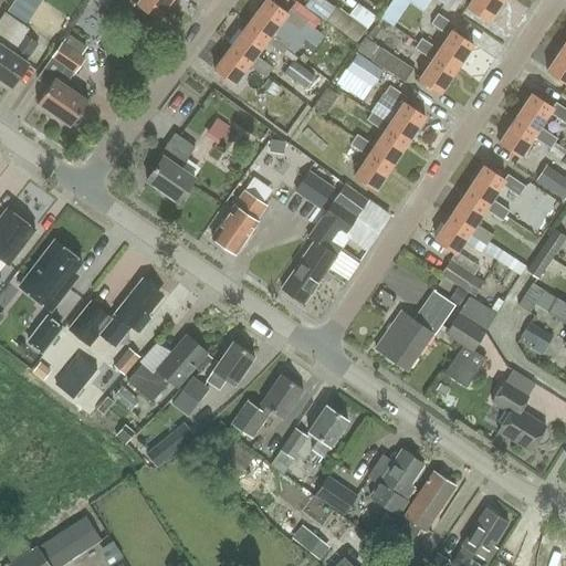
[(0,0),(0,9),(4,12),(12,0),(0,0)]
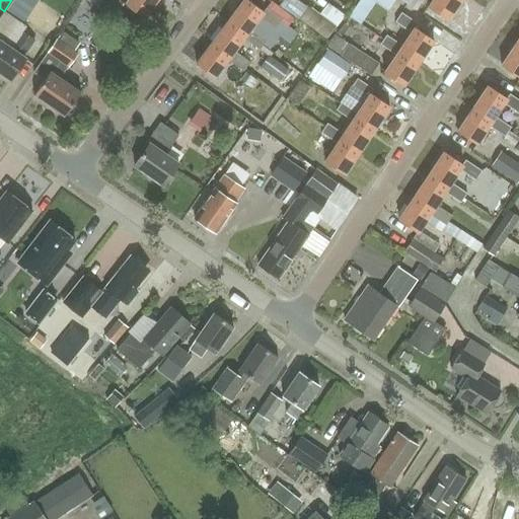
[(35,0),(13,0),(7,10),(24,21),(38,1),(35,0)]
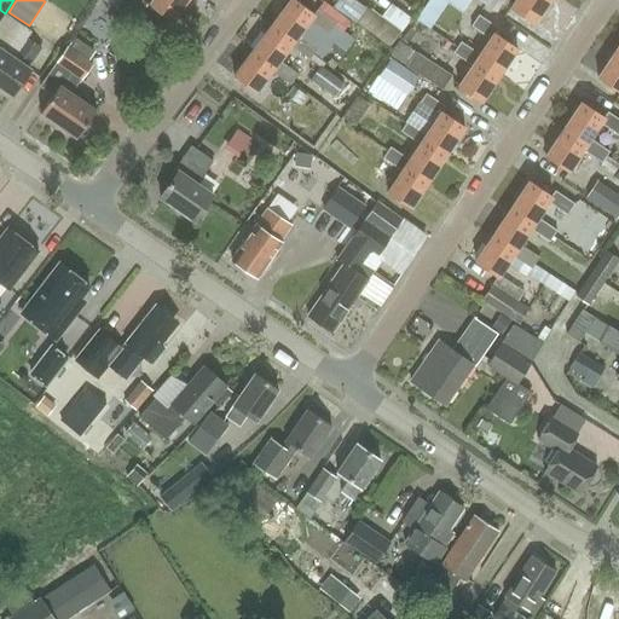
[(109,16),(119,3),(115,0),(100,0),(97,6),(109,16)]
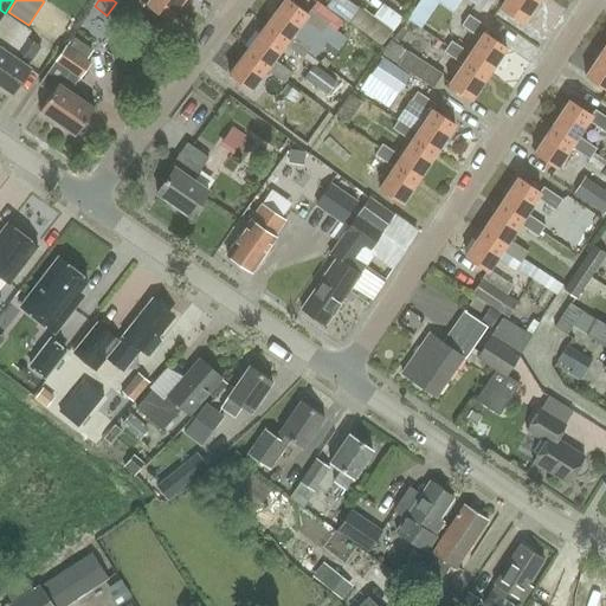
[(150,0),(148,4),(169,20),(184,0),(150,0)]
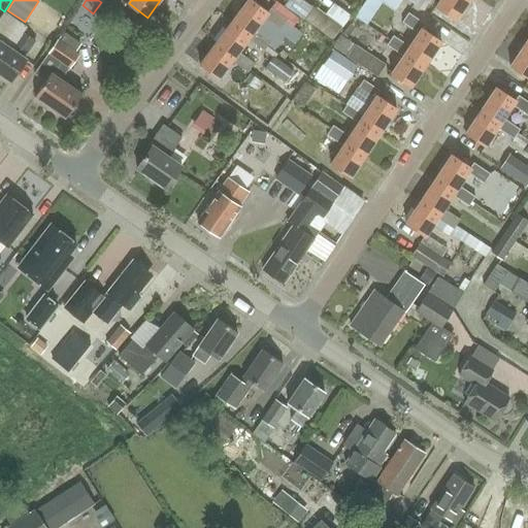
[(283,38),(271,30),(275,25),(282,29),(288,20),(271,7),(268,11),(253,0),(248,0),(234,20),(253,33),(255,30),(271,41),(277,45),(283,38)]
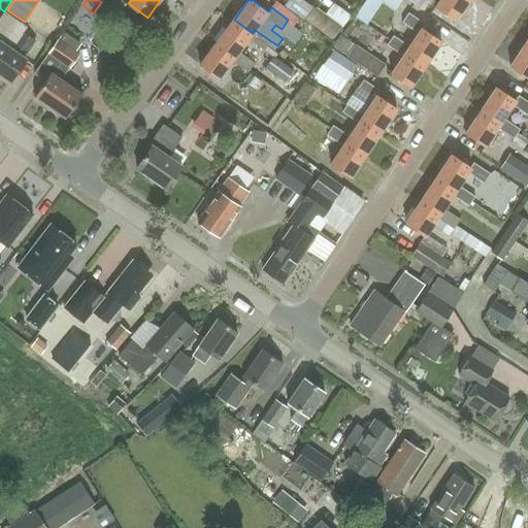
[(440,0),(436,7),(456,20),(469,0),(440,0)]
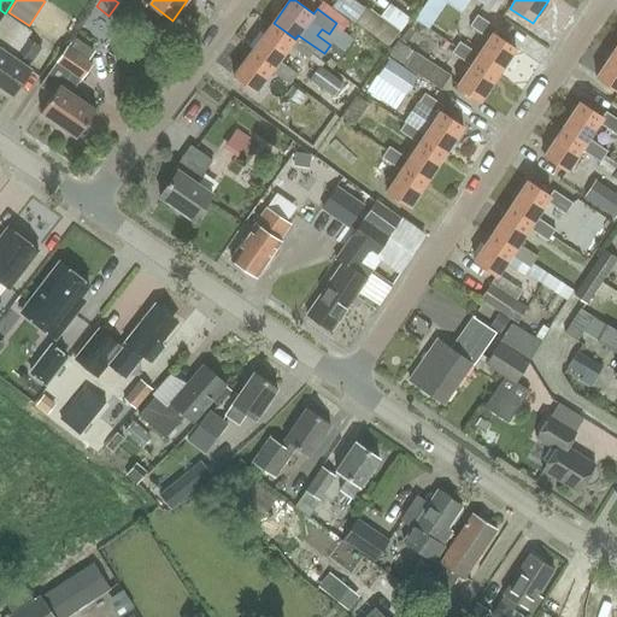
[(365,9),(365,7),(356,21),(392,47),(401,34),(381,19),(365,9)]
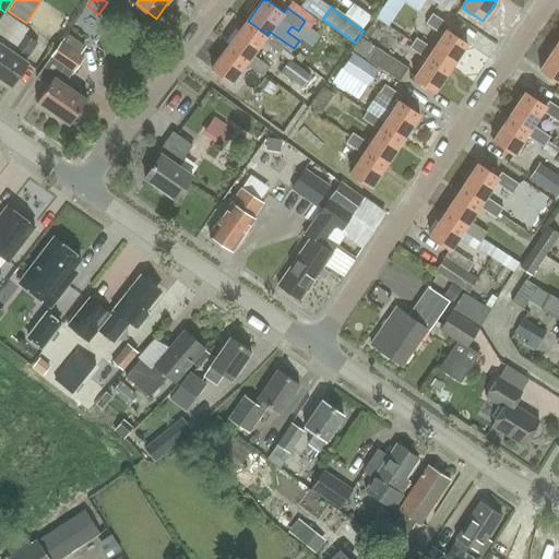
[(37,44),(25,35),(28,30),(4,13),(0,19),(0,79),(11,86),(27,63),(24,61),(37,44)]
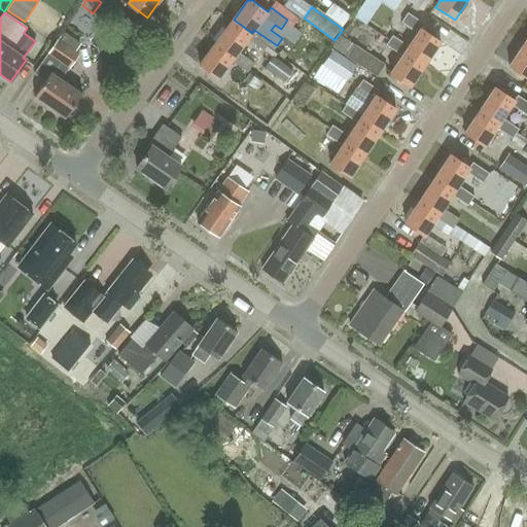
[(409,12),(402,22),(419,33),(410,46),(408,49),(427,63),(442,41),(422,28),(425,24),(409,12)]
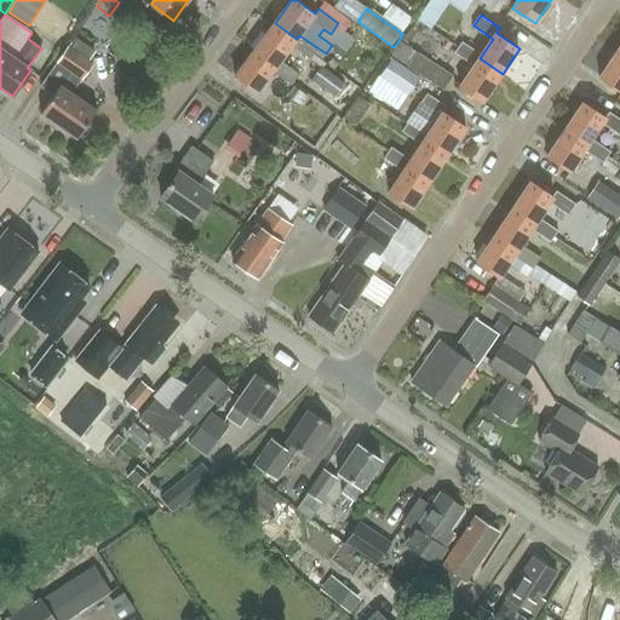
[(311,59),(315,55),(319,49),(299,35),(297,39),(275,23),(256,49),(277,64),(281,61),(292,45),(311,59)]
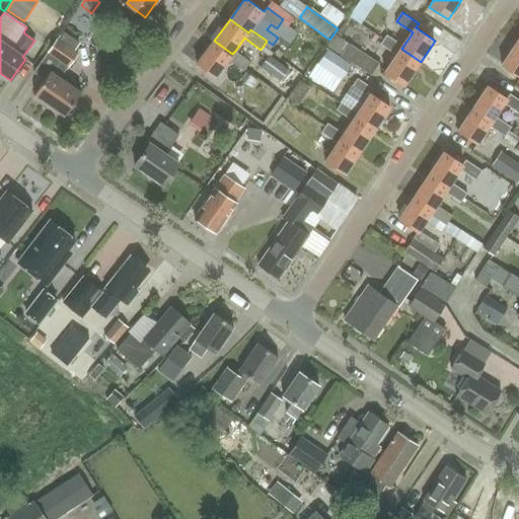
[(387,34),(380,44),(397,55),(385,73),(404,85),(421,62),(401,49),(403,46),(387,34)]
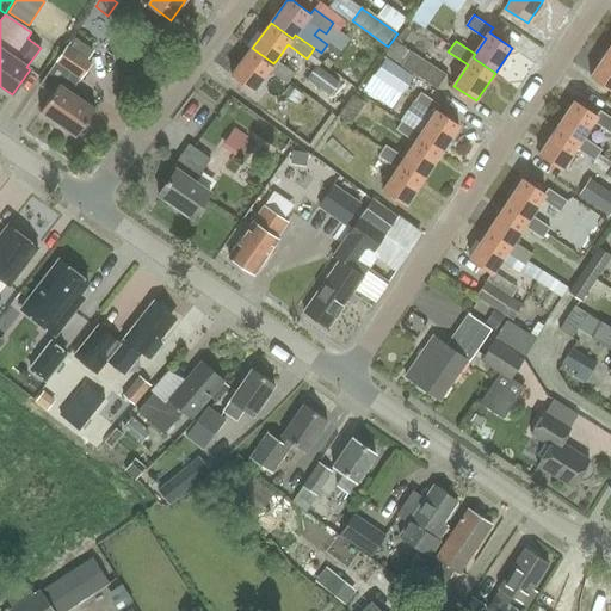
[(76,139),(96,109),(72,92),(92,62),(68,45),(41,86),(54,96),(41,113),(76,139)]
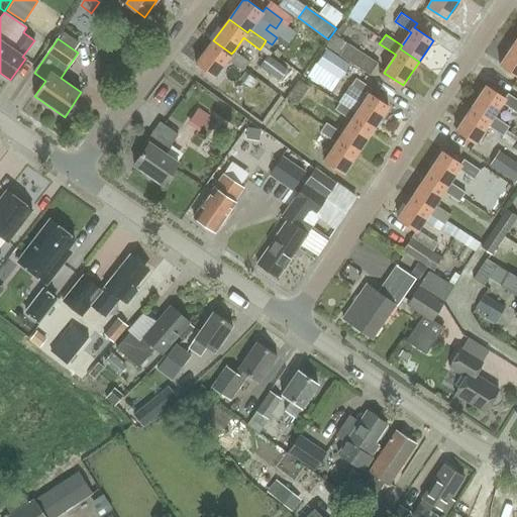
[(249,62),(234,50),(231,54),(213,40),(197,63),(215,77),(223,65),(231,71),(235,65),(243,71),(249,62)]
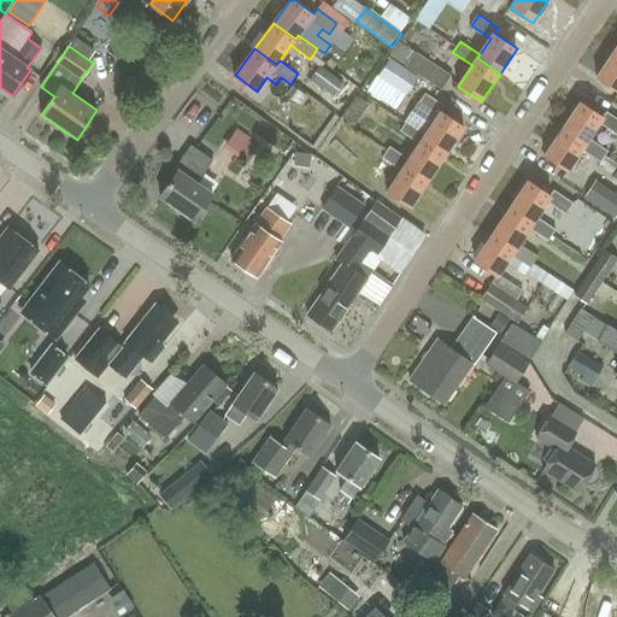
[(616,48),(597,77),(616,90),(616,48)]
